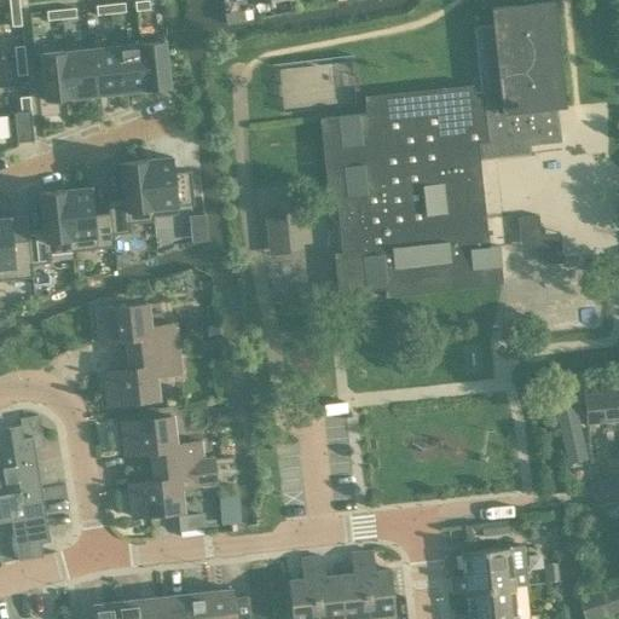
[(7,0),(10,12),(19,11),(18,0),(7,0)]
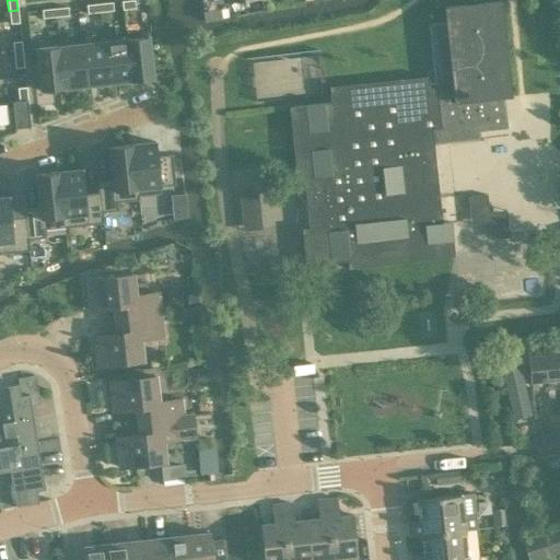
[(123,10),(135,9),(135,0),(121,2),(123,10)]
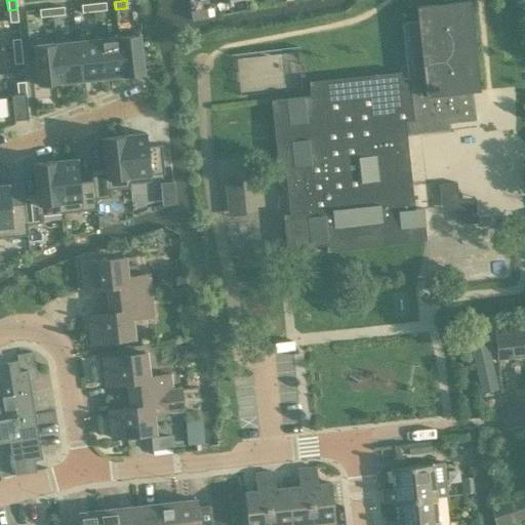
[(271,101),(277,154),(278,167),(288,166),(293,213),(282,214),(286,248),(325,244),(326,251),(426,240),(422,209),(414,209),(405,129),(475,121),(472,92),(480,91),(470,1),(416,6),(417,21),(401,23),(407,77),(400,78),(400,72),(375,74),(308,82),(310,96),(271,101)]
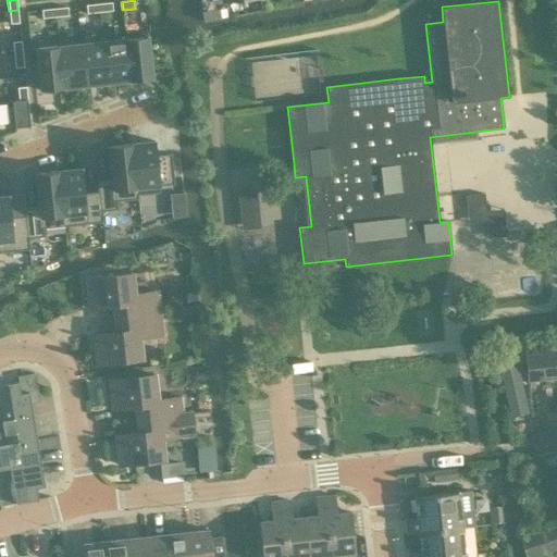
[(112,2),(99,4),(100,12),(112,11),(112,2)]
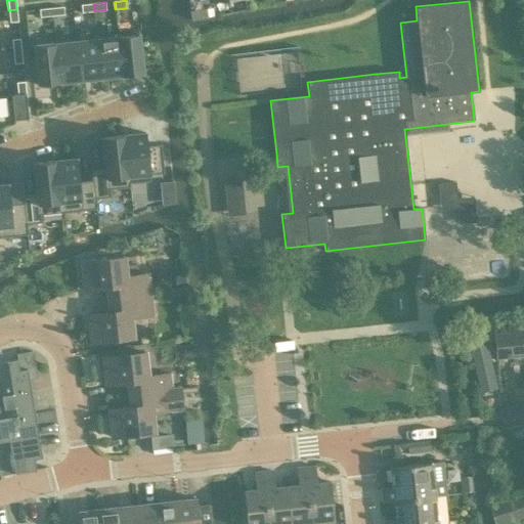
[(93,4),(81,5),(81,13),(94,11),(93,4)]
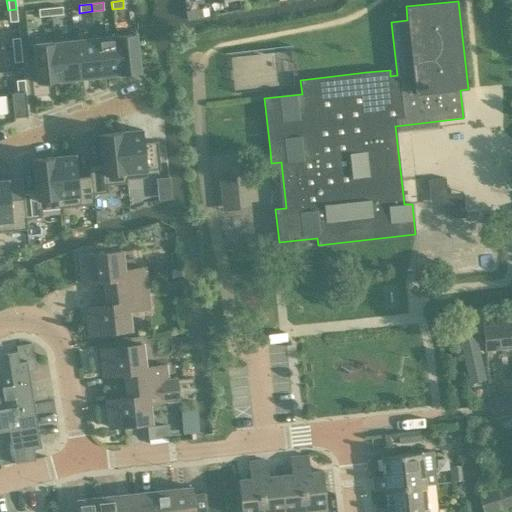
[(62,7),(50,8),(51,16),(63,14),(62,7)]
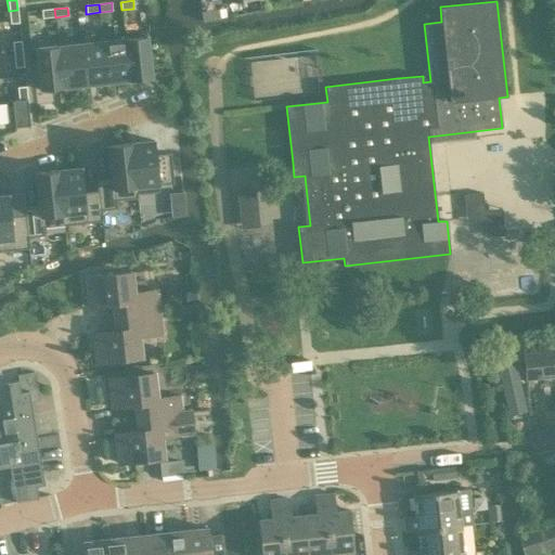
[(54,9),(41,10),(42,18),(55,17),(54,9)]
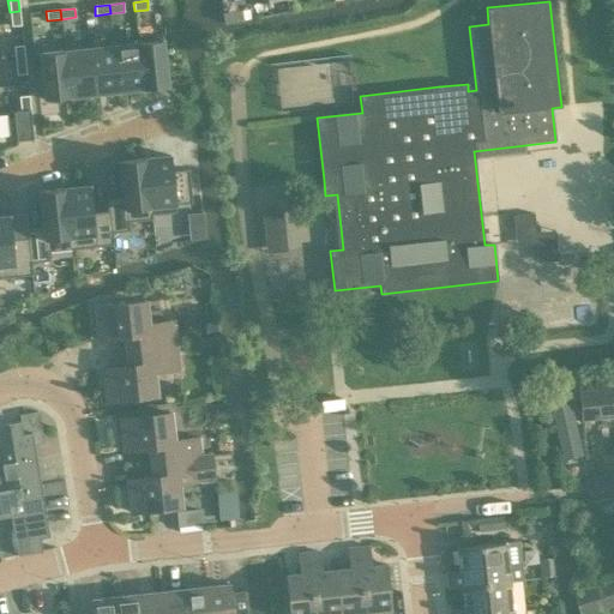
[(19,11),(10,12),(11,26),(20,25),(19,11)]
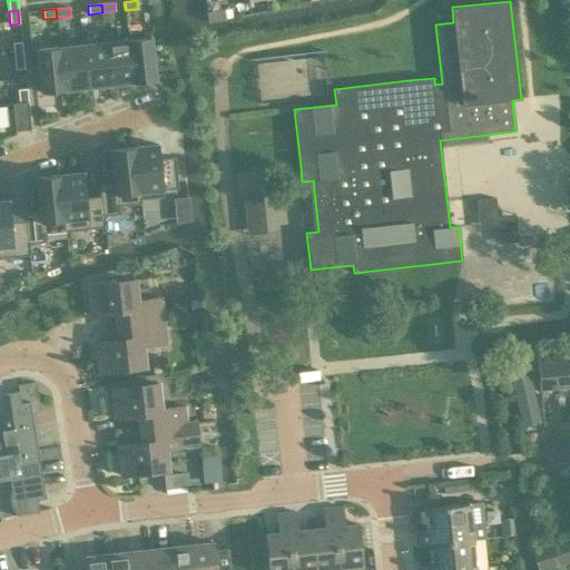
[(133,82),(156,80),(151,37),(128,40),(133,82)]
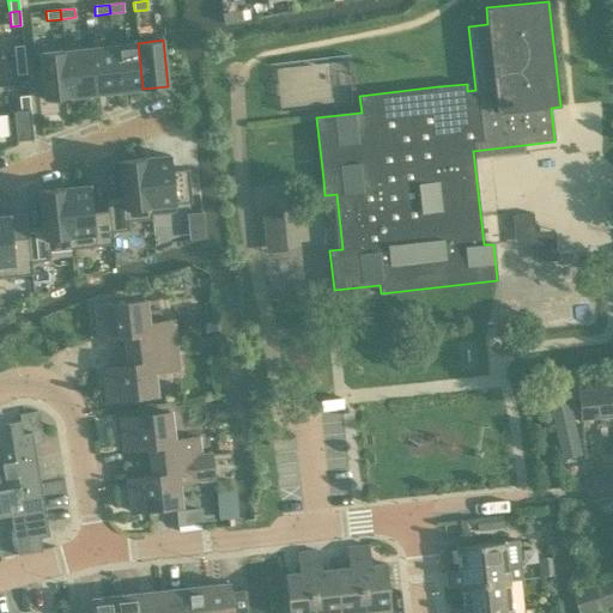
[(119,92),(143,89),(138,43),(113,46),(119,92)]
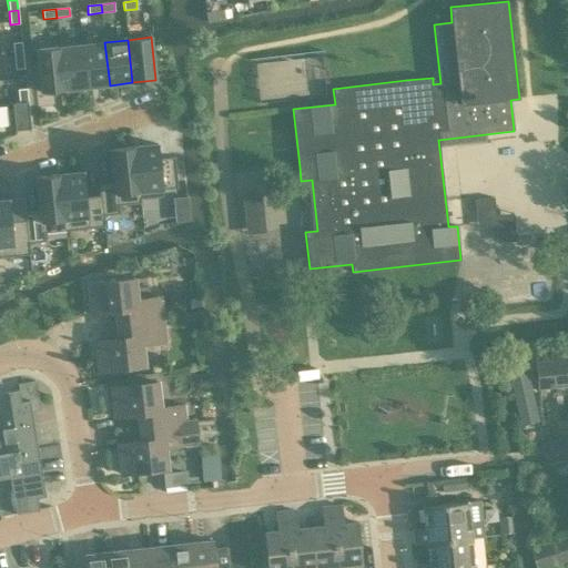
[(13,57),(22,56),(21,42),(12,43),(13,57)]
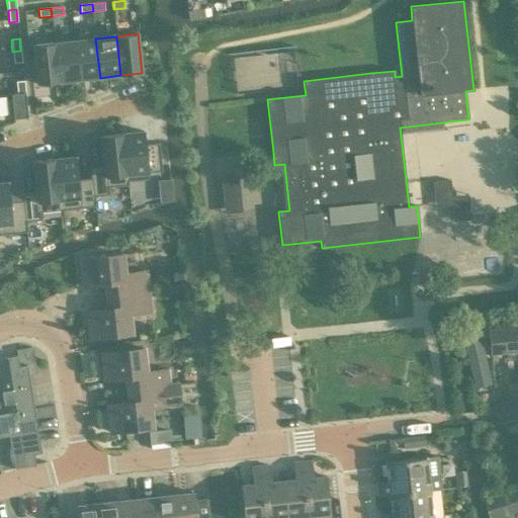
[(79,80),(100,78),(95,38),(75,40),(79,80)]
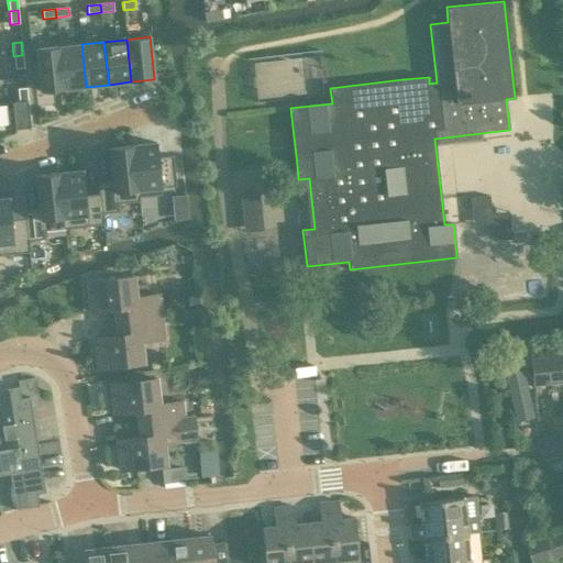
[(64,89),(86,87),(81,44),(59,46),(64,89)]
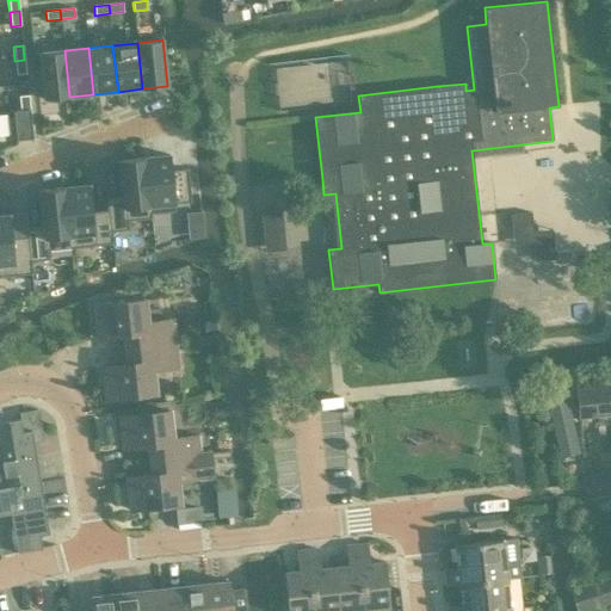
[(44,99),(69,97),(65,50),(39,54),(41,67),(36,67),(38,87),(43,86),(44,99)]
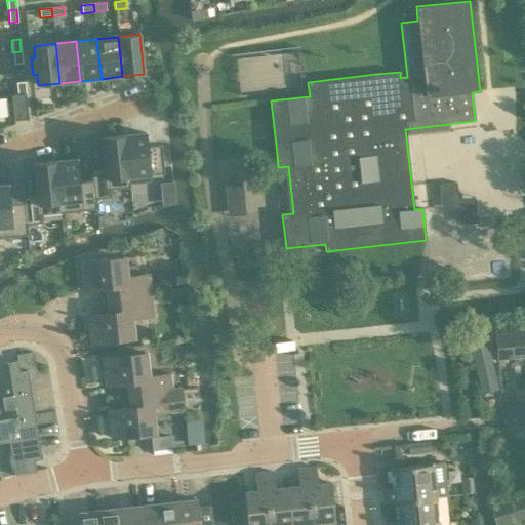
[(21,51),(12,52),(14,65),(23,64),(21,51)]
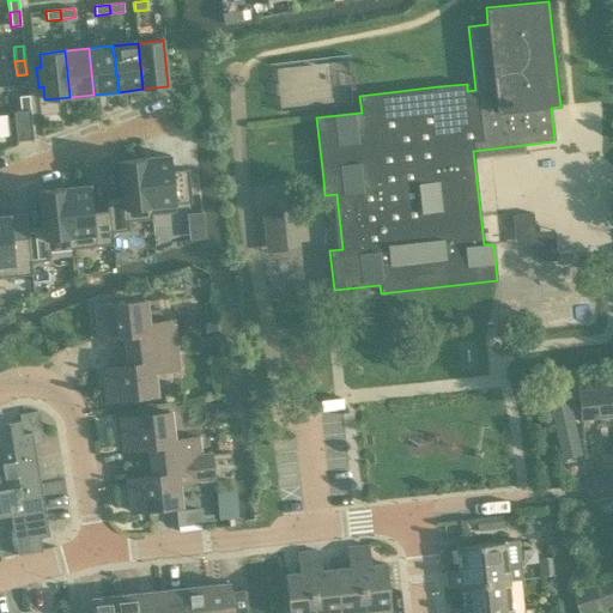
[(20,111),(30,110),(29,96),(19,97),(20,111)]
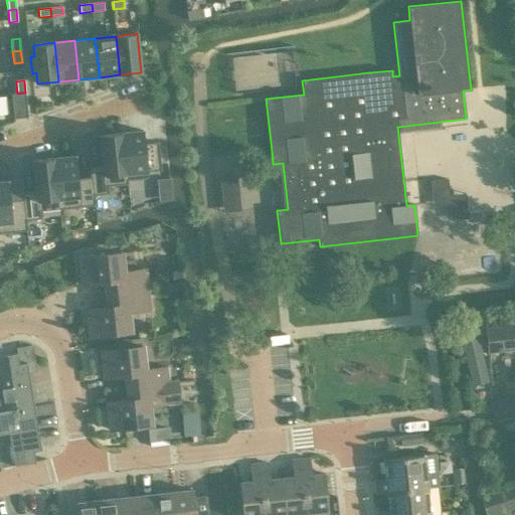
[(25,93),(17,94),(11,94),(14,119),(28,117),(25,93)]
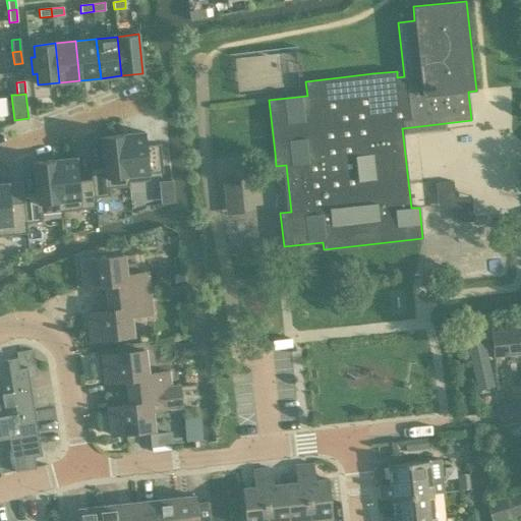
[(162,172),(159,145),(146,147),(145,133),(123,135),(129,182),(150,180),(149,173),(162,172)]
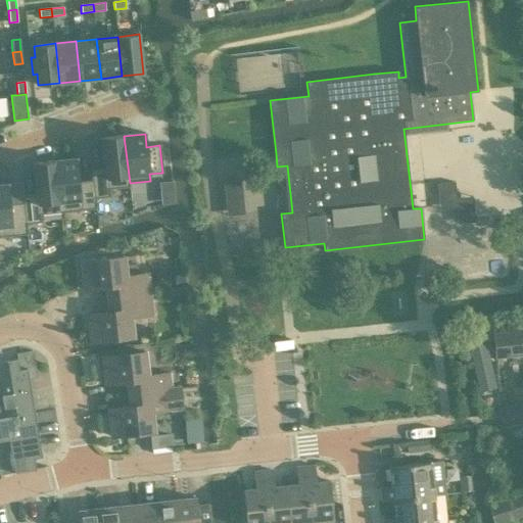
[(130,183),(124,136),(101,138),(104,170),(91,171),(92,181),(95,209),(96,209),(95,198),(109,197),(108,189),(130,187),(130,183)]
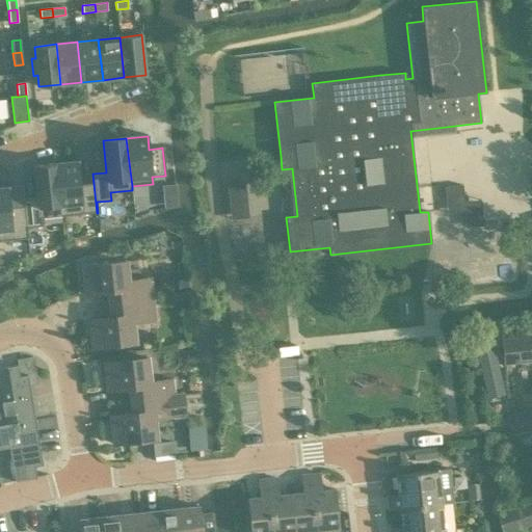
[(80,186),(78,162),(56,164),(61,216),(97,213),(94,184),(80,186)]
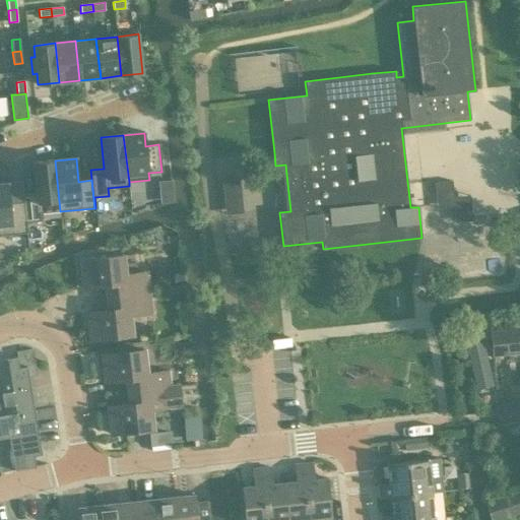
[(60,211),(55,160),(34,163),(37,194),(23,195),(23,201),(25,222),(41,221),(40,213),(60,211)]
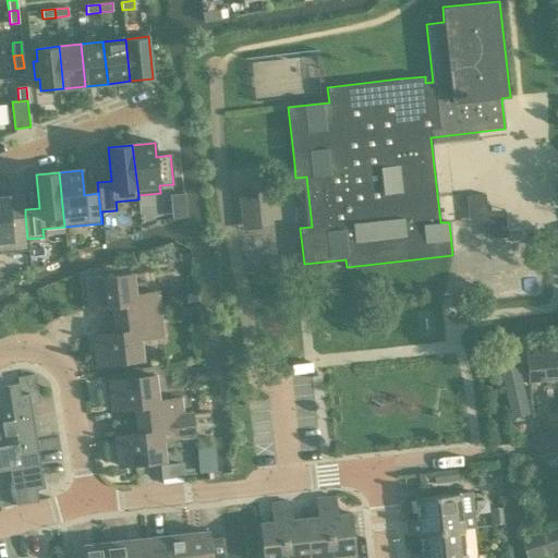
[(466,196),(468,206),(486,205),(485,194),(466,196)]
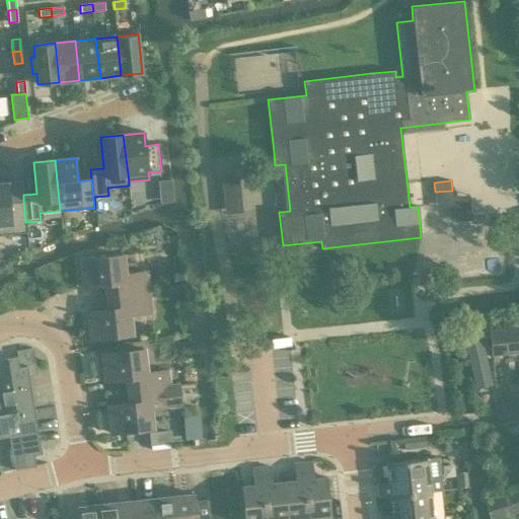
[(25,222),(23,201),(9,203),(7,181),(0,182),(0,234),(26,232),(25,222)]
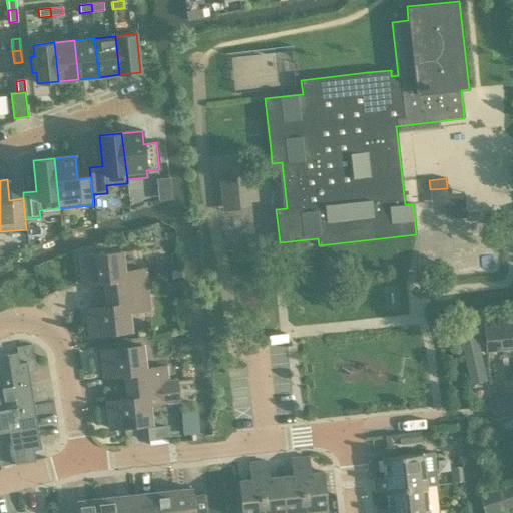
[(108,281),(109,293),(146,289),(144,269),(124,271),(122,251),(81,257),(84,284),(108,281)]
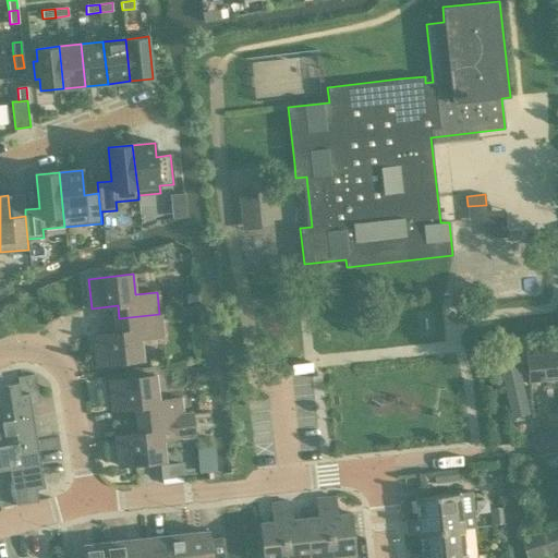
[(162,336),(159,314),(119,318),(121,331),(95,335),(99,364),(143,359),(141,338),(162,336)]
